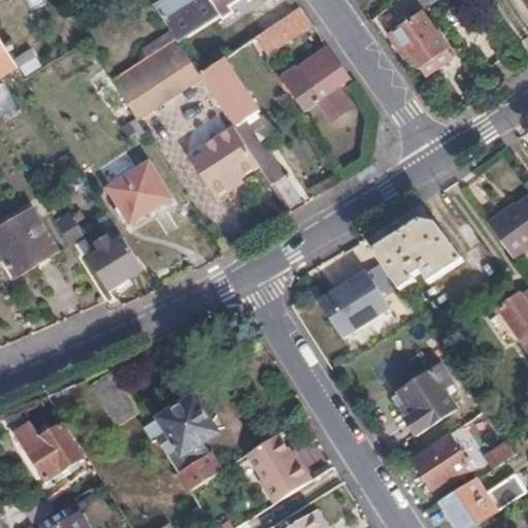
[(160,0),(154,4),(176,39),(179,43),(221,17),(209,0),(160,0)]
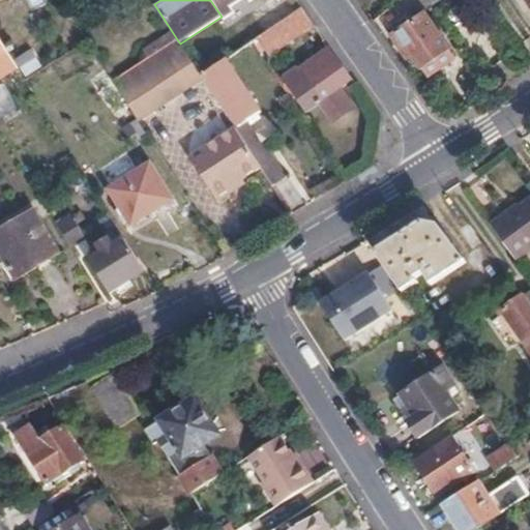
[(210,0),(222,17),(224,20),(235,13),(231,8),(242,0),(246,0),(249,4),(255,0),(262,0),(264,3),(268,0),(210,0)]
